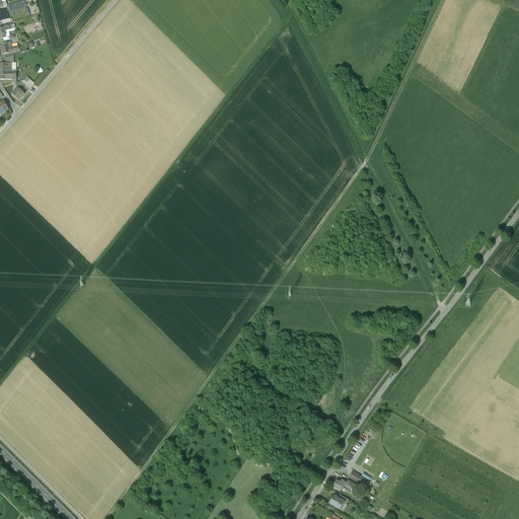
[(1,31),(0,31),(0,39),(6,38),(5,31),(8,30),(7,26),(4,27),(5,27),(1,28),(1,31)]
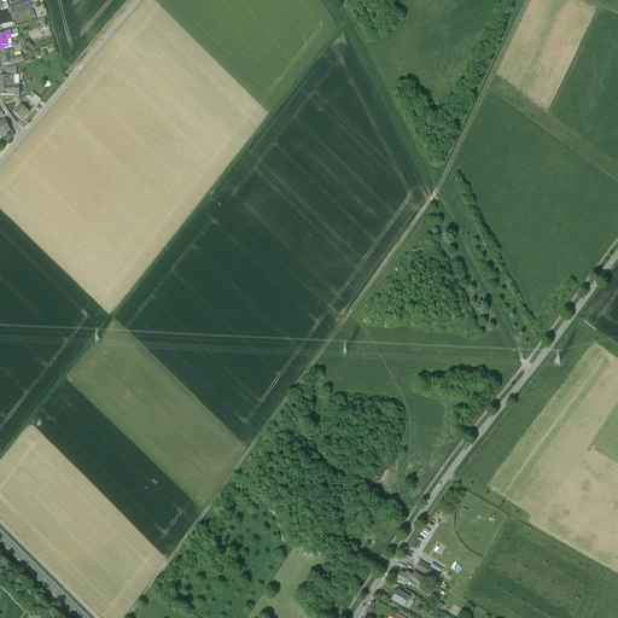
[(13,86),(13,76),(6,76),(0,75),(0,85),(9,86),(13,86)]
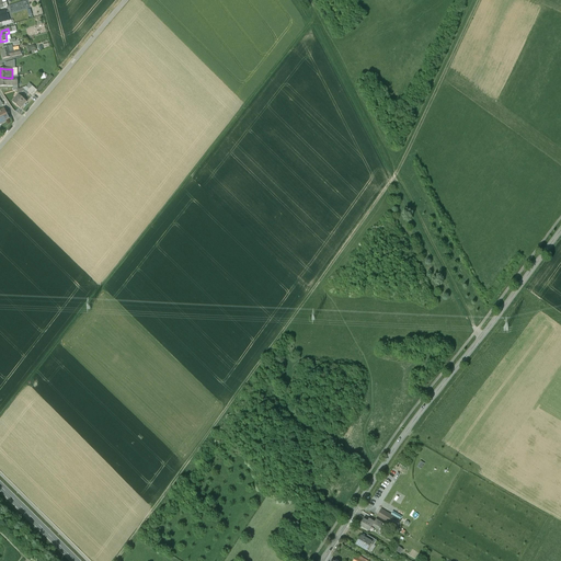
[(36,90),(32,86),(26,92),(32,95),(36,90)]
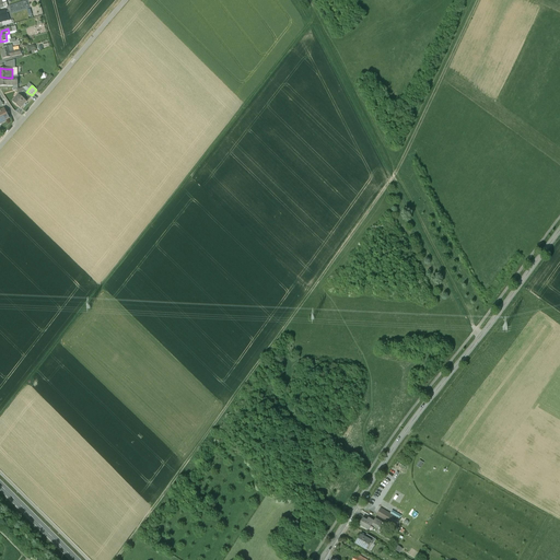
[(25,101),(19,95),(12,102),(20,108),(25,101)]
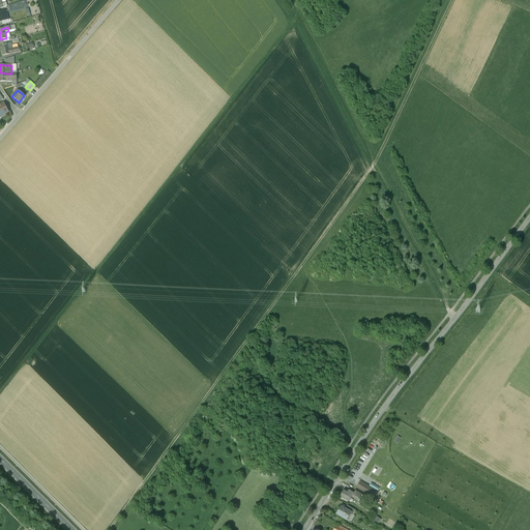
[(378,493),(360,481),(356,488),(375,498),(378,493)]
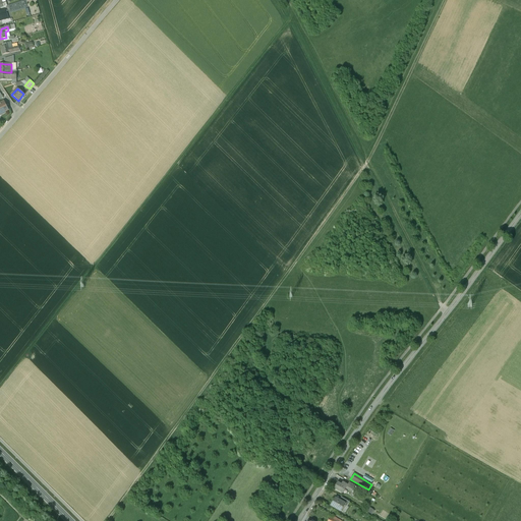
[(342,481),(341,483),(337,481),(336,483),(334,487),(337,489),(337,488),(340,490),(339,491),(342,493),(345,488),(352,491),(354,488),(347,484),(342,481)]
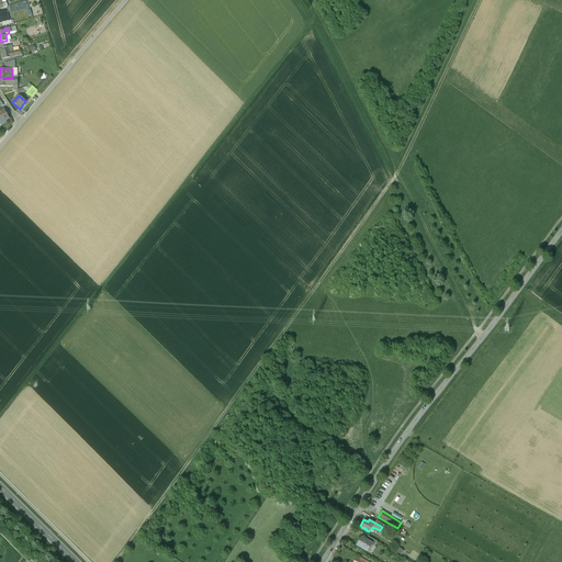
[(364,540),(373,546),(375,547),(378,542),(369,537),(364,540)]
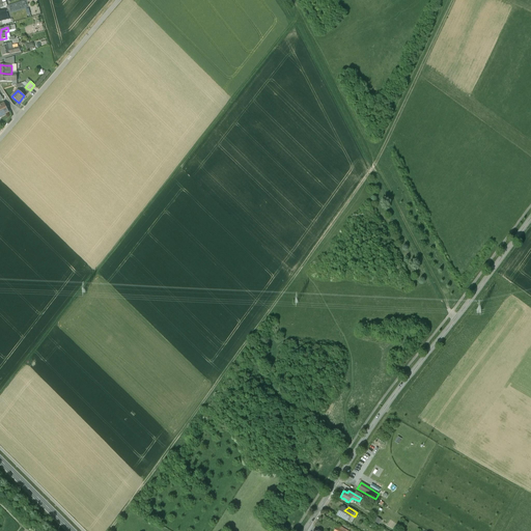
[(342,509),(337,516),(347,523),(353,515),(344,510),(342,509)]
